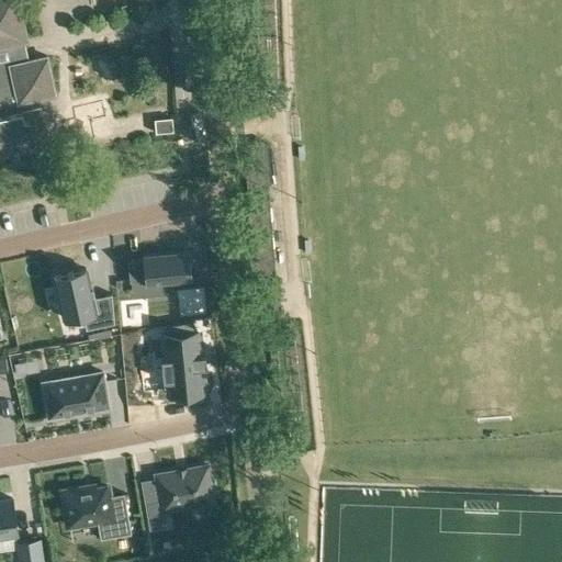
[(26,60),(22,41),(26,40),(18,0),(0,0),(0,152),(12,149),(10,139),(19,137),(21,147),(47,142),(40,107),(31,108),(29,99),(56,92),(47,55),(26,60)]
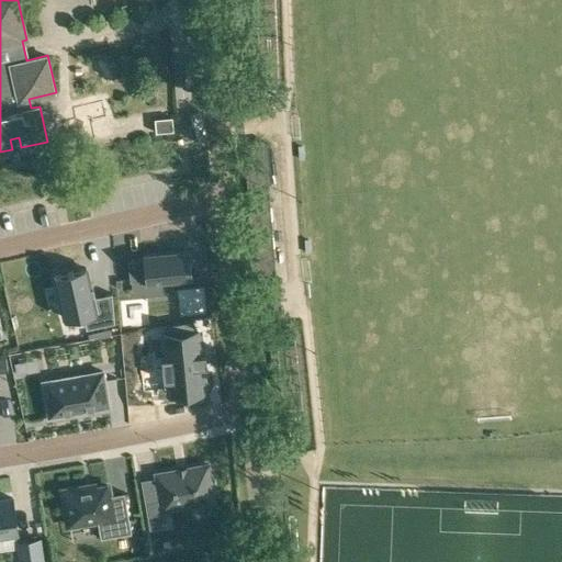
[(155,132),(173,131),(172,116),(154,119),(155,132)]
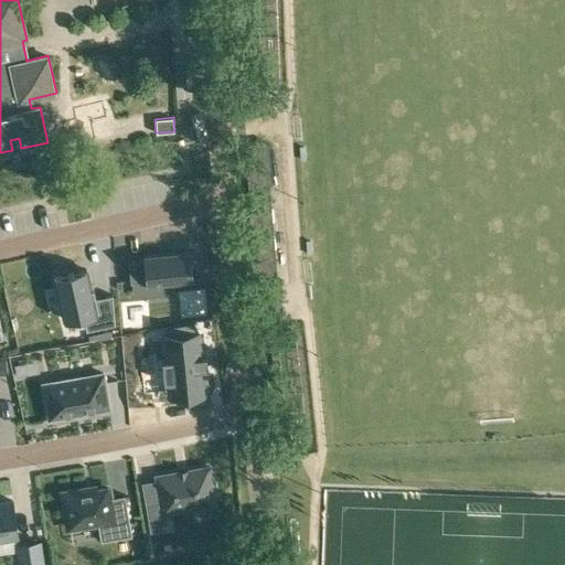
[(256,288),(277,287),(267,141),(246,142),(256,288)]
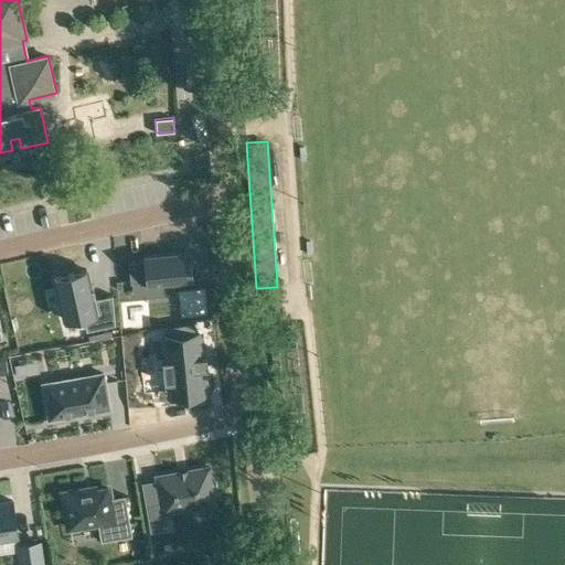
[(144,259),(128,260),(130,283),(131,283),(146,280),(146,284),(162,283),(193,279),(190,251),(144,256),(144,259)]
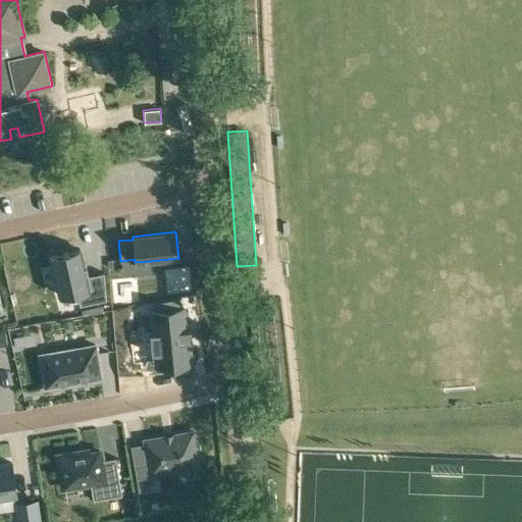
[(81,246),(52,253),(60,293),(77,289),(81,302),(106,297),(105,270),(87,274),(81,246)]
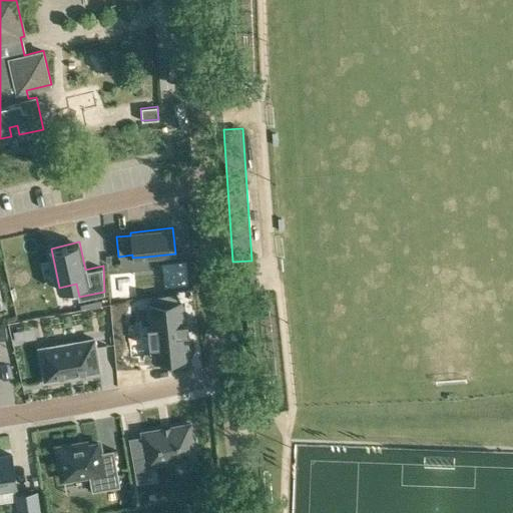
[(150,326),(149,326),(150,347),(152,347),(153,357),(185,354),(183,335),(185,335),(184,325),(182,325),(180,304),(177,304),(176,292),(150,297),(151,307),(149,307),(150,326)]
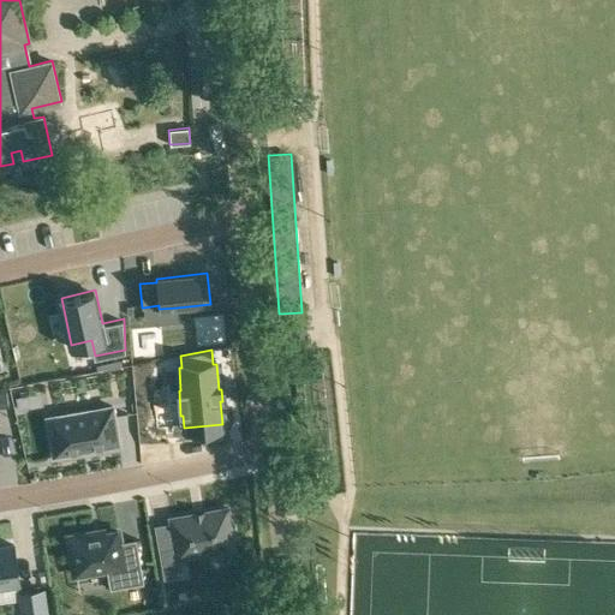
[(30,407),(28,396),(15,398),(17,410),(30,407)]
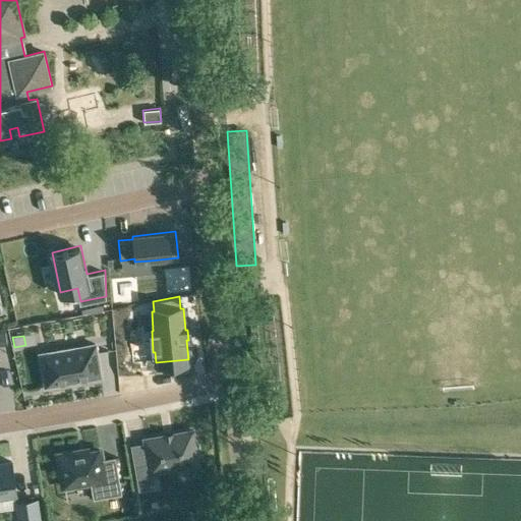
[(95,345),(40,354),(45,387),(101,378),(95,345)]
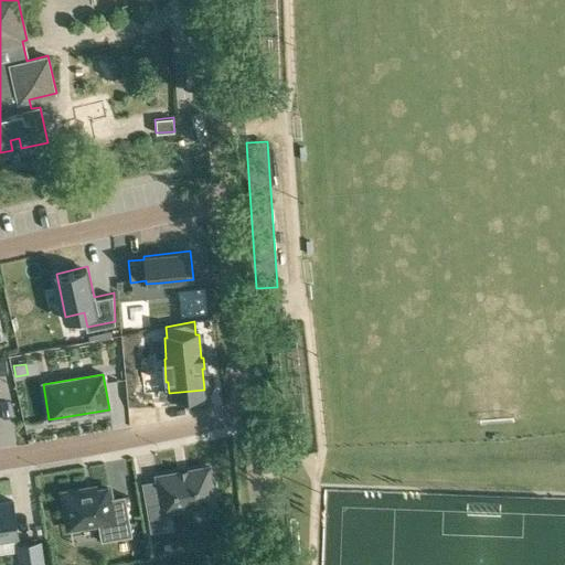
[(203,461),(152,472),(157,499),(144,502),(149,528),(164,524),(161,509),(212,498),(210,489),(213,488),(209,470),(205,470),(203,461)]
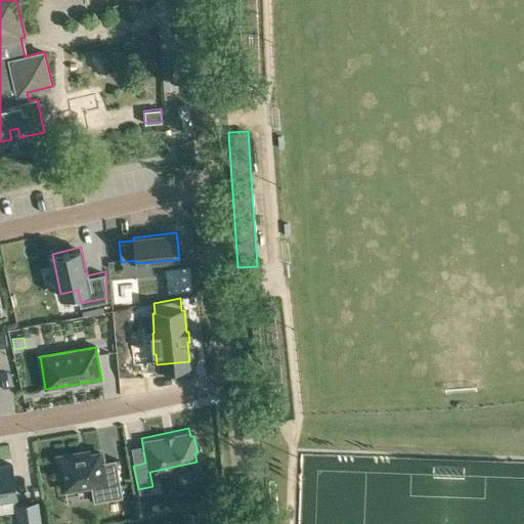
[(87,452),(58,457),(63,489),(92,484),(94,500),(121,495),(115,461),(101,463),(100,453),(88,455),(87,452)]
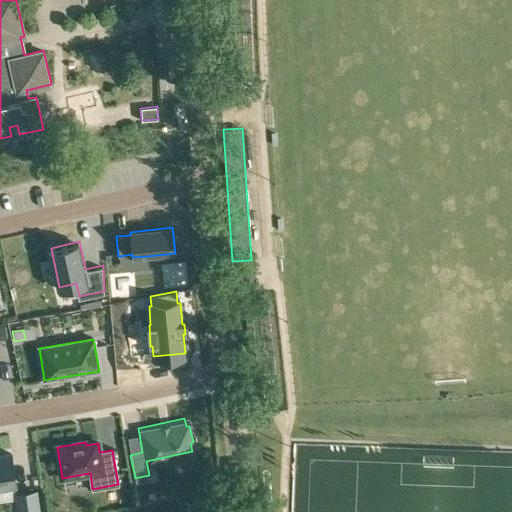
[(0,488),(15,487),(10,453),(0,454),(0,488)]
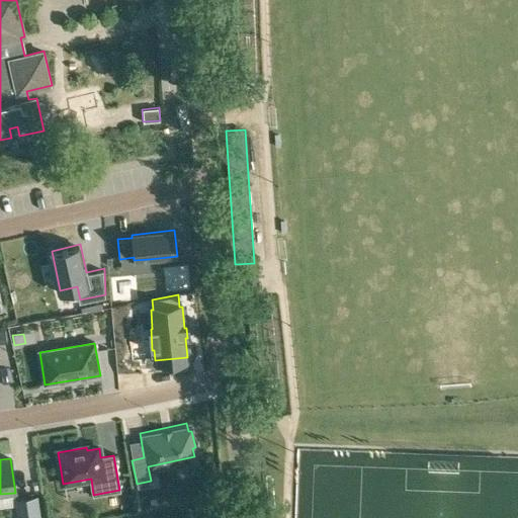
[(15,498),(16,503),(18,517),(38,517),(35,495),(15,498)]
